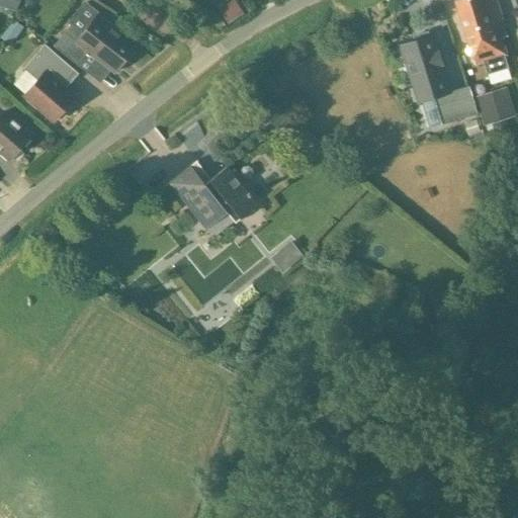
[(0,0),(0,6),(17,11),(21,0),(0,0)]
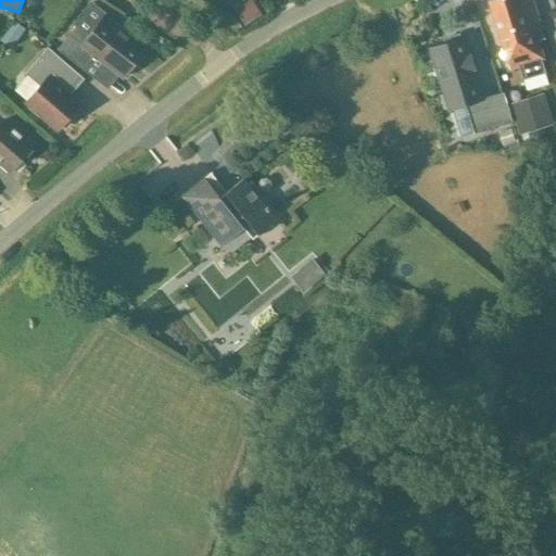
[(245,23),(261,13),(252,0),(249,0),(236,8),(245,23)]
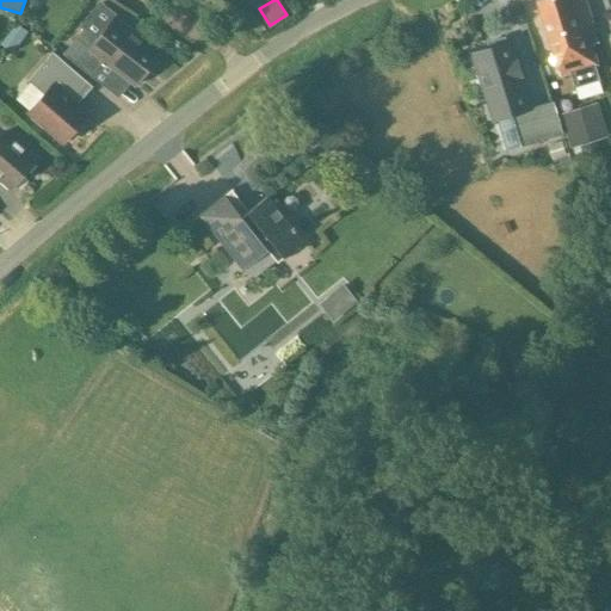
[(598,42),(591,20),(596,18),(590,0),(537,0),(560,76),(598,65),(592,44),(598,42)]
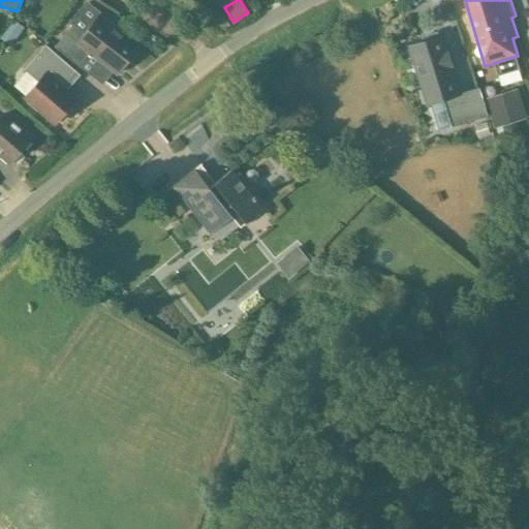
[(90,52),(118,73),(139,45),(99,14),(85,33),(72,24),(55,48),(80,66),(90,52)]
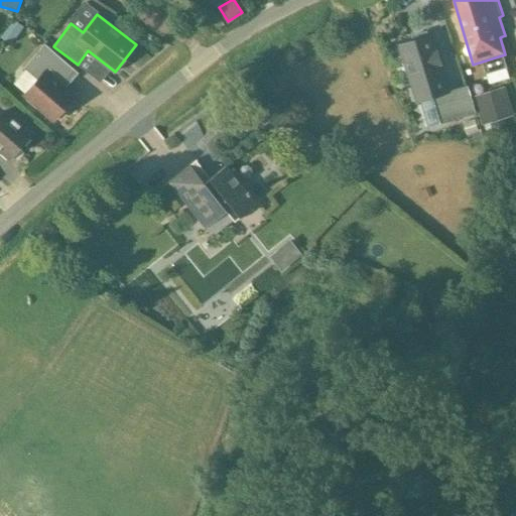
[(426,31),(412,35),(414,40),(399,44),(417,101),(432,96),(440,123),(476,112),(467,85),(447,91),(438,62),(440,61),(436,51),(435,52),(430,35),(427,36),(426,31)]
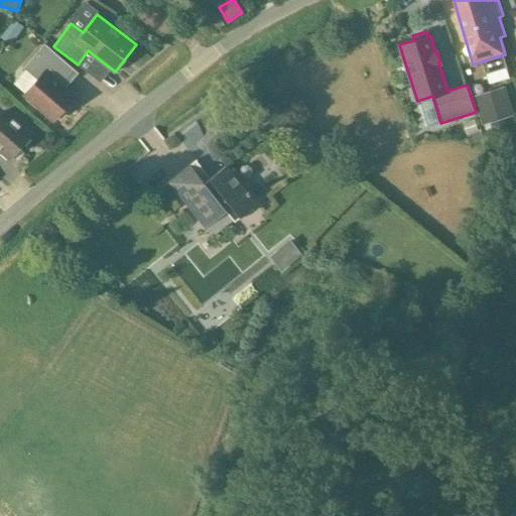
[(74,98),(60,87),(76,70),(45,43),(24,68),(37,80),(26,94),(29,97),(27,100),(36,107),(38,105),(55,119),(58,115),(61,118),(69,109),(67,106),(74,98)]
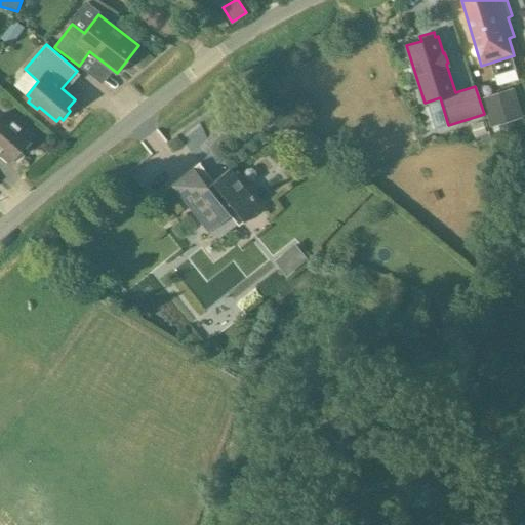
[(516,86),(482,94),(489,125),(523,117),(516,86)]
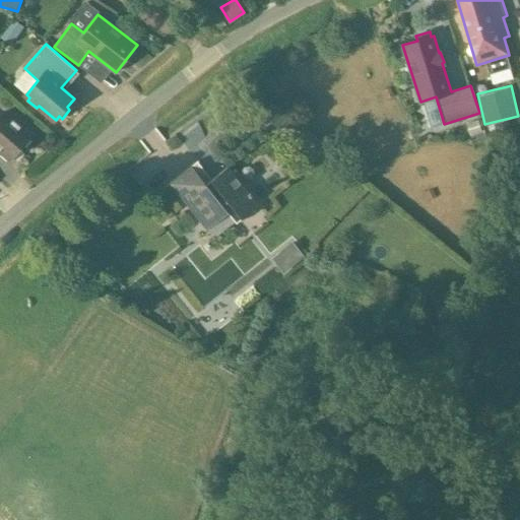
[(22,150),(20,148),(31,135),(4,112),(0,116),(0,150),(10,160),(12,157),(15,159),(22,150)]
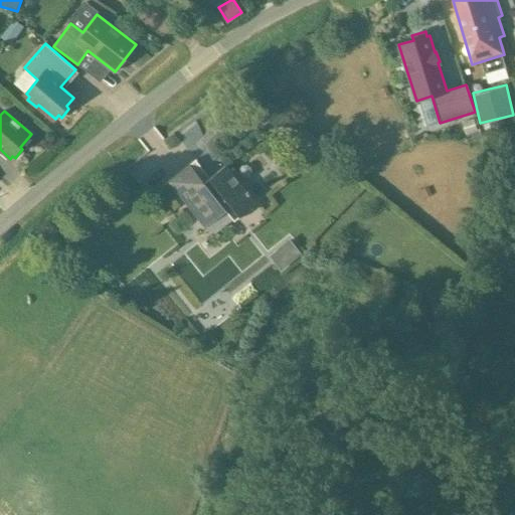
[(189,163),(168,180),(205,225),(231,204),(239,214),(255,201),(224,163),(203,180),(189,163)]
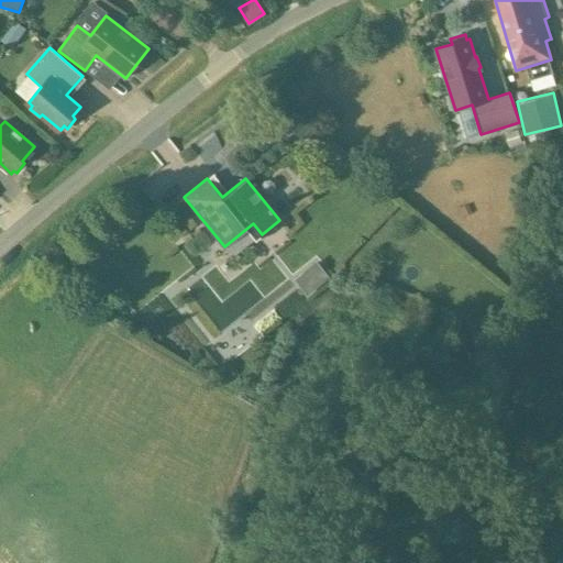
[(307,294),(330,275),(317,260),(295,278),(307,294)]
